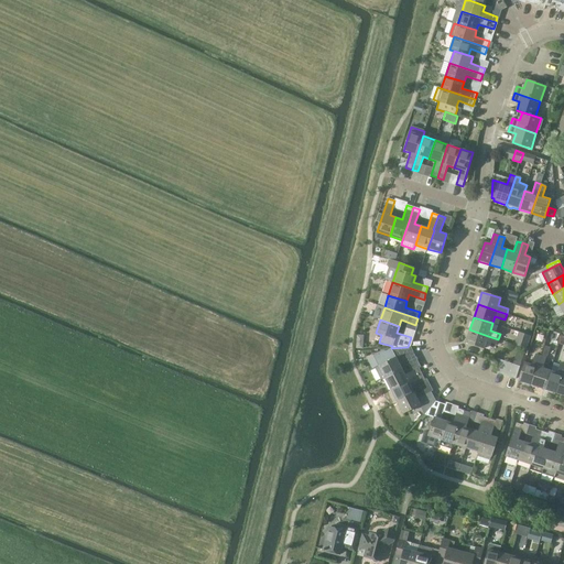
[(488,336),(469,329),(465,343),(484,348),(487,340),(497,345),(498,339),(488,336)]
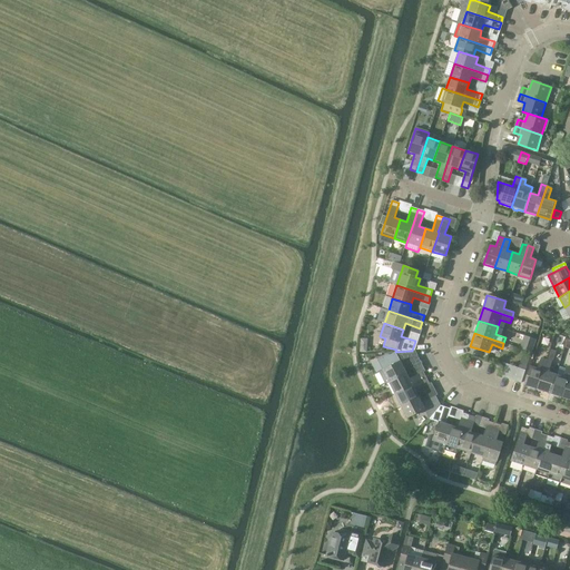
[(526,336),(521,349),(533,353),(538,341),(526,336)]
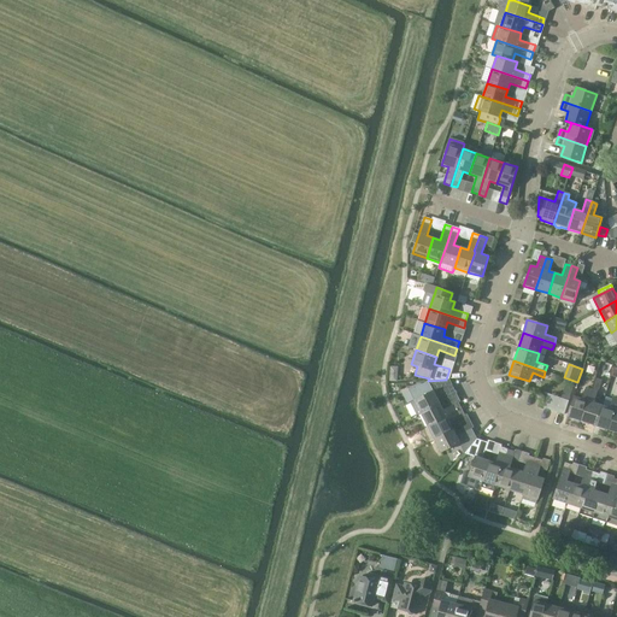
[(415,400),(421,413),(440,405),(436,398),(452,391),(446,380),(428,381),(430,386),(424,388),(422,385),(419,385),(411,388),(413,393),(417,399),(415,400)]
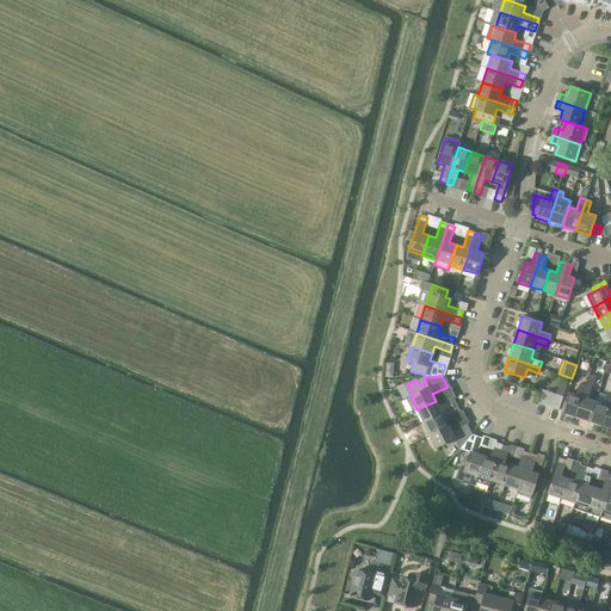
[(561,413),(575,418),(582,397),(585,386),(580,384),(576,395),(568,393),(561,413)]
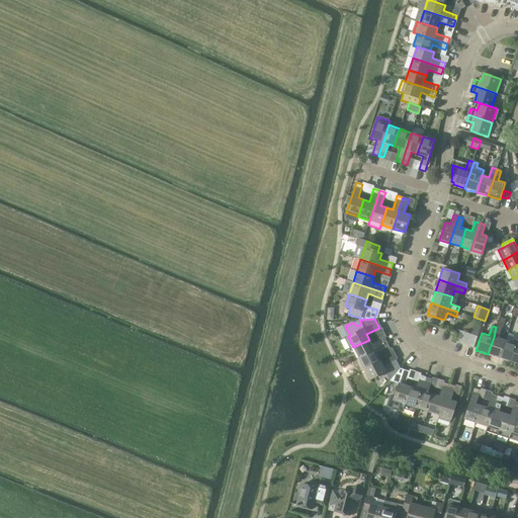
[(488,354),(500,357),(505,340),(498,338),(501,329),(496,327),(494,337),(488,354)]
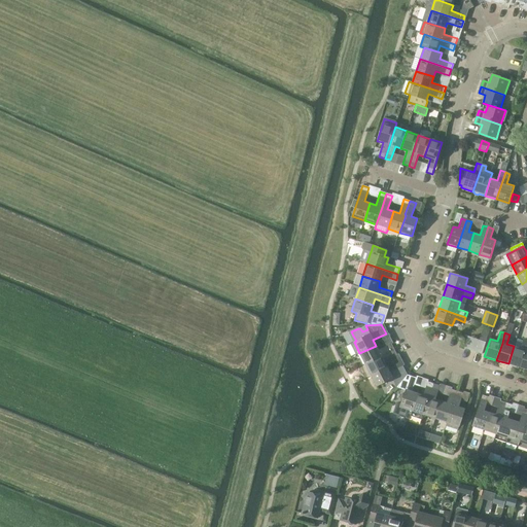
[(464,348),(469,350),(473,338),(468,337),(464,348)]
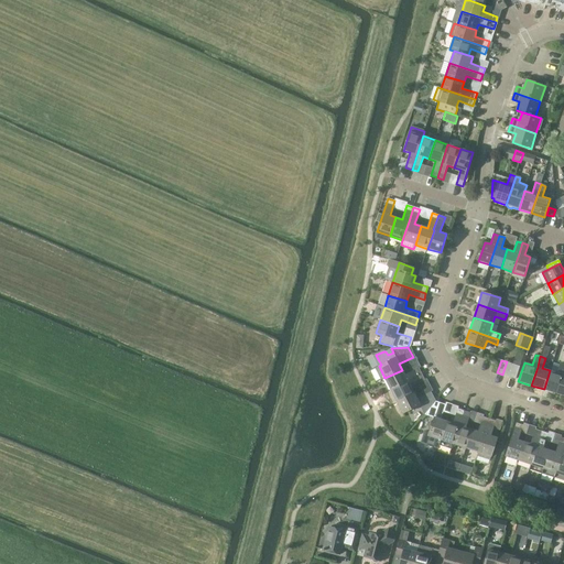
[(502,375),(509,377),(513,364),(507,361),(502,375)]
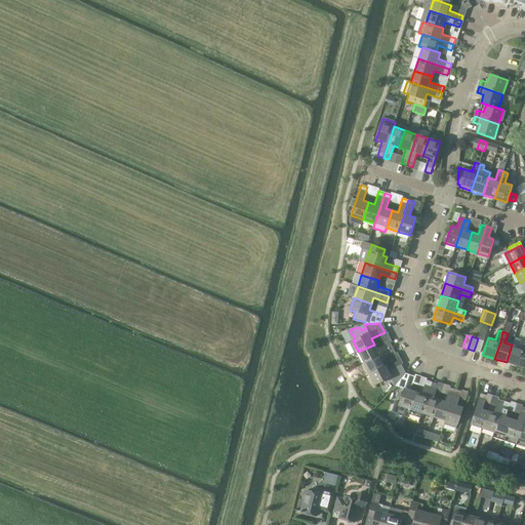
[(507,362),(518,366),(523,349),(524,342),(524,338),(522,337),(519,348),(512,345),(507,362)]
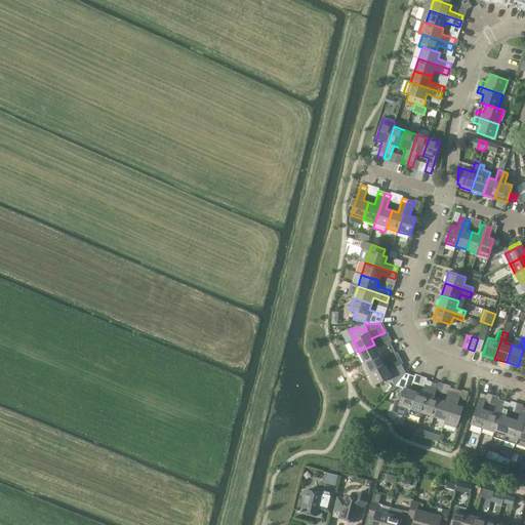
[(478,338),(474,351),(480,353),(484,340),(478,338)]
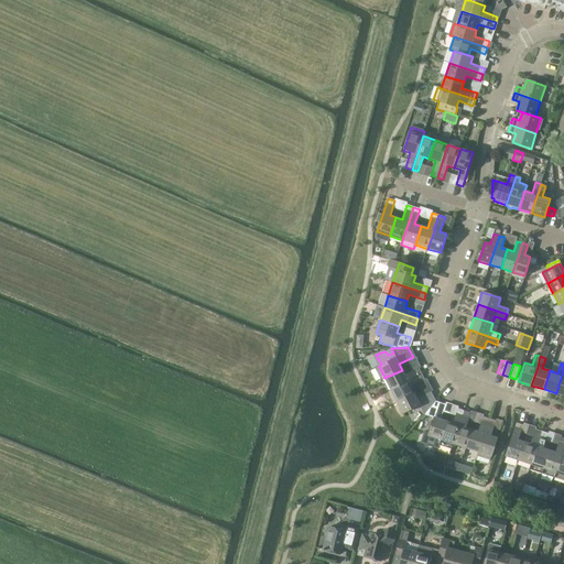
[(384,378),(391,390),(422,373),(419,368),(405,376),(402,370),(384,378)]
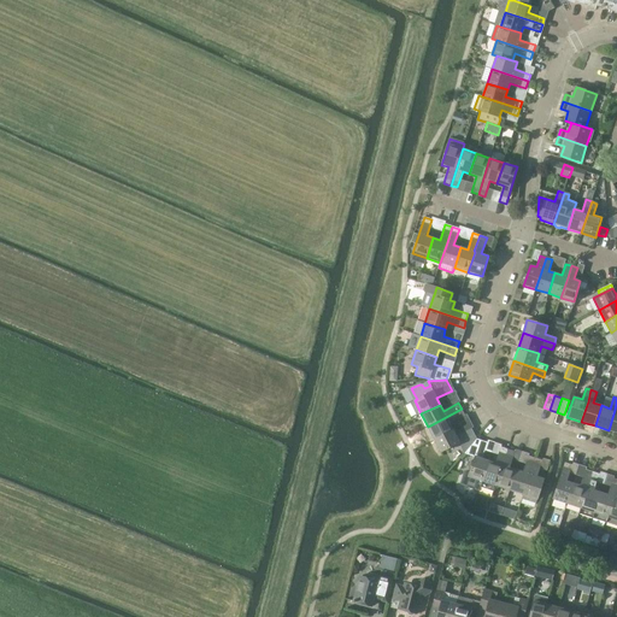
[(430,441),(434,440),(453,430),(450,423),(465,416),(462,409),(428,427),(423,429),(430,441)]
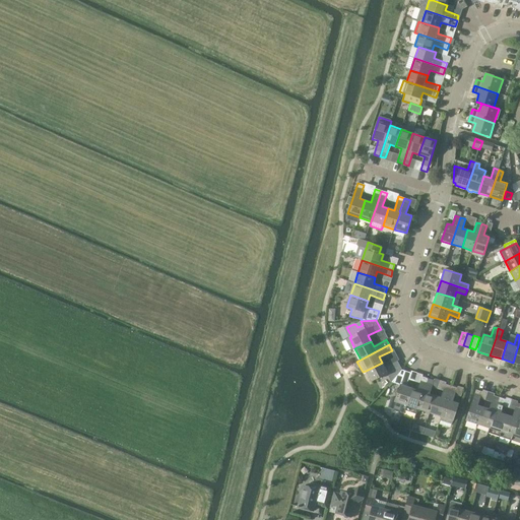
[(387,374),(391,383),(402,370),(397,361),(385,368),(382,363),(366,371),(372,382),(387,374)]
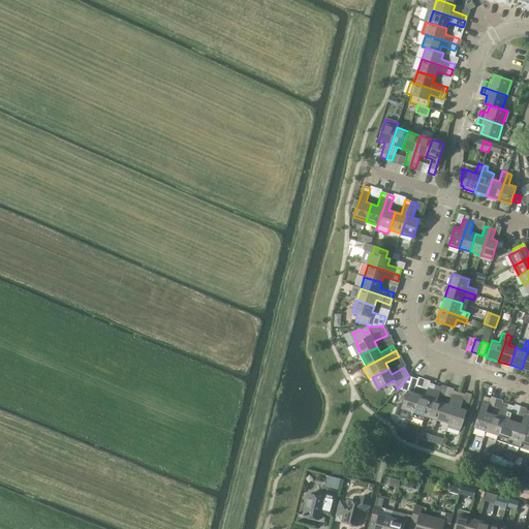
[(405,413),(412,415),(418,395),(413,394),(417,379),(409,376),(398,390),(407,392),(401,409),(402,411),(403,412),(405,413)]
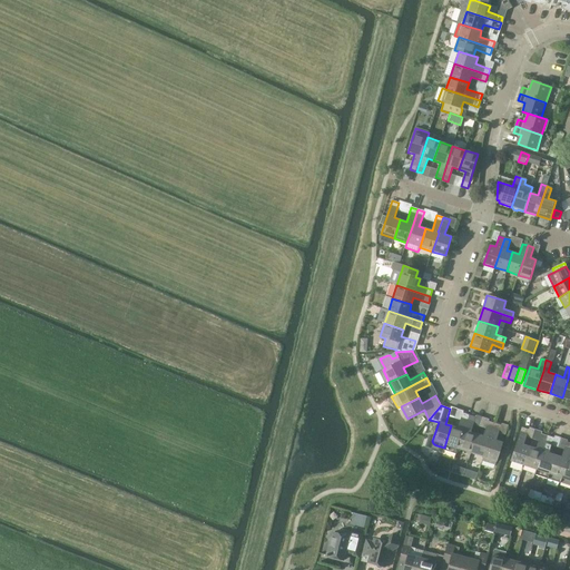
[(445,445),(458,449),(469,415),(463,413),(458,428),(451,425),(444,448),(444,449),(445,445)]
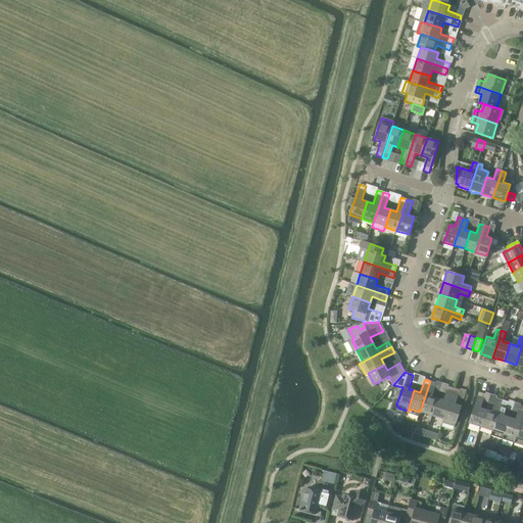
[(420,412),(431,416),(437,398),(432,396),(436,383),(430,381),(420,412)]
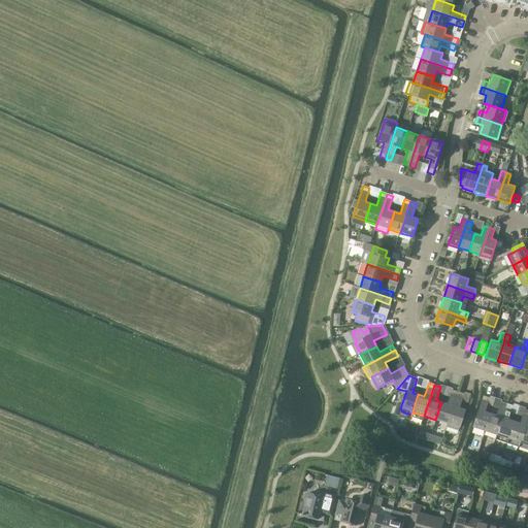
[(435,420),(448,424),(458,392),(453,391),(448,404),(441,402),(435,420)]
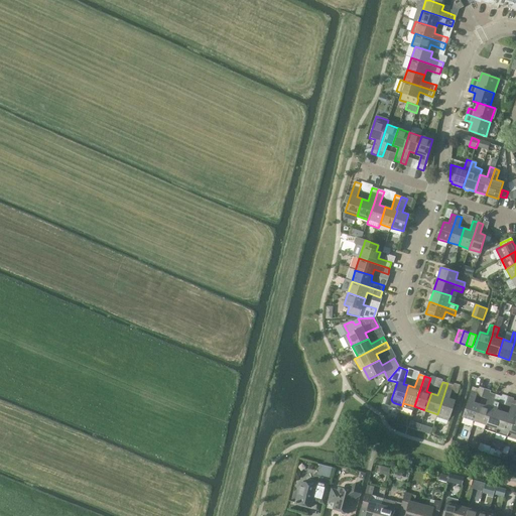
[(447,383),(437,414),(436,417),(448,421),(456,401),(449,399),(454,385),(447,383)]
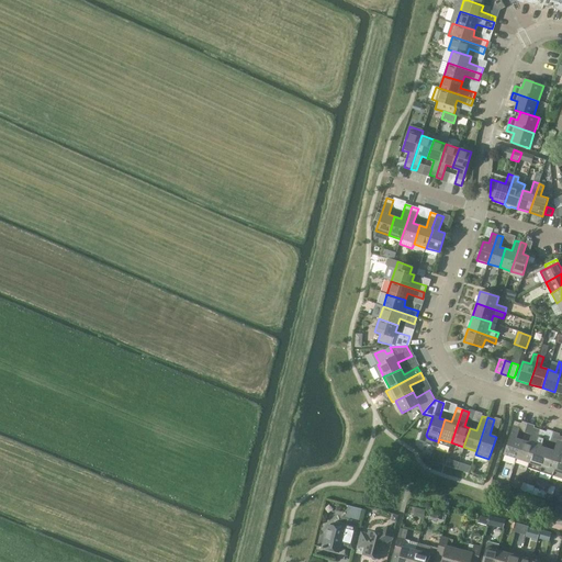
[(504,454),(516,459),(523,440),(516,438),(521,424),(515,422),(504,454)]
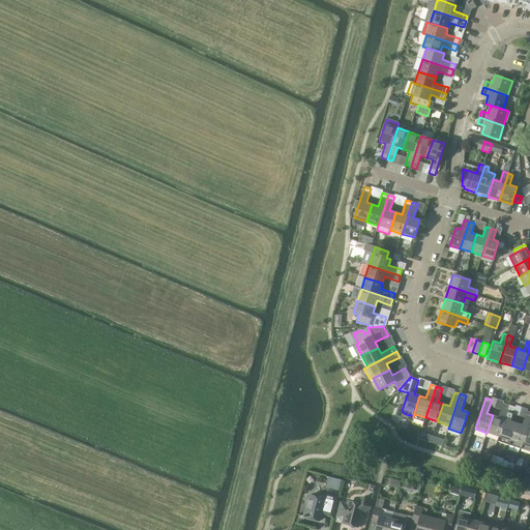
[(487,433),(499,437),(509,406),(503,404),(499,417),(493,415),(487,433)]
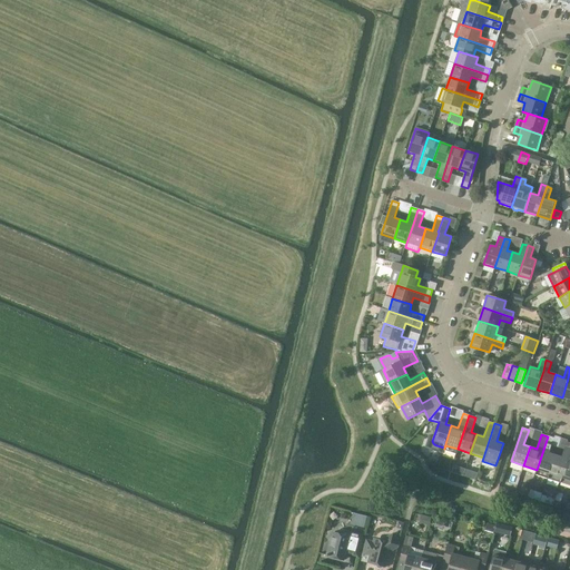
[(536,474),(548,479),(556,455),(549,453),(553,439),(548,436),(537,470),(536,474)]
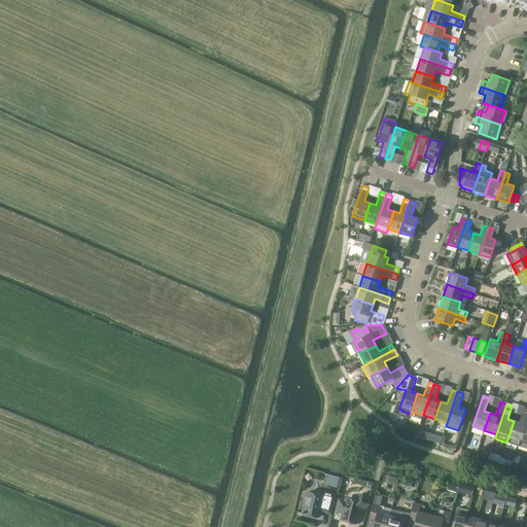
[(506,443),(518,446),(526,418),(526,410),(524,409),(520,423),(514,421),(506,443)]
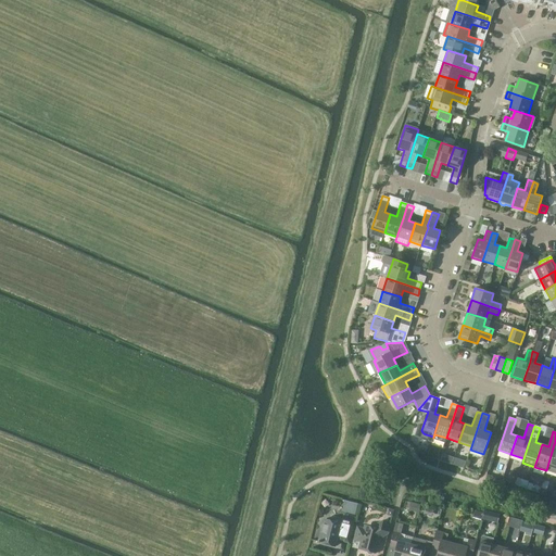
[(555,441),(546,470),(555,474),(555,441)]
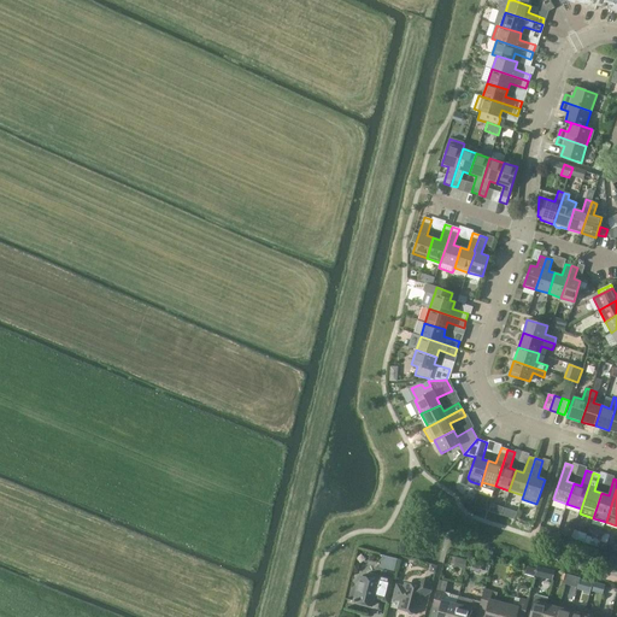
[(358,583),(353,601),(371,606),(374,597),(388,600),(394,580),(374,575),(371,576),(370,579),(368,579),(366,576),(362,575),(358,577),(357,582),(358,583)]
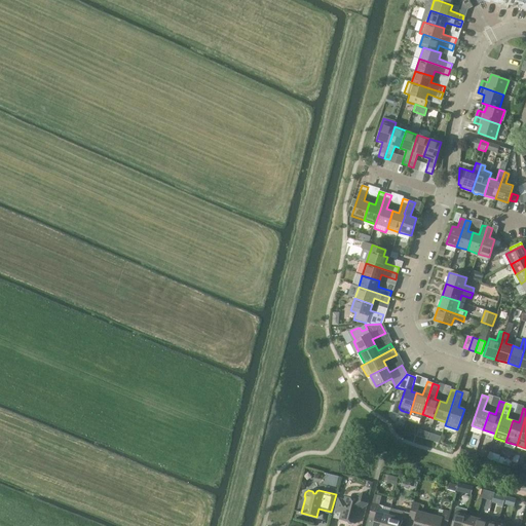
[(359,510),(367,505),(368,501),(364,493),(361,493),(354,496),(354,499),(345,496),(344,499),(338,498),(334,512),(341,513),(339,520),(355,524),(359,510)]
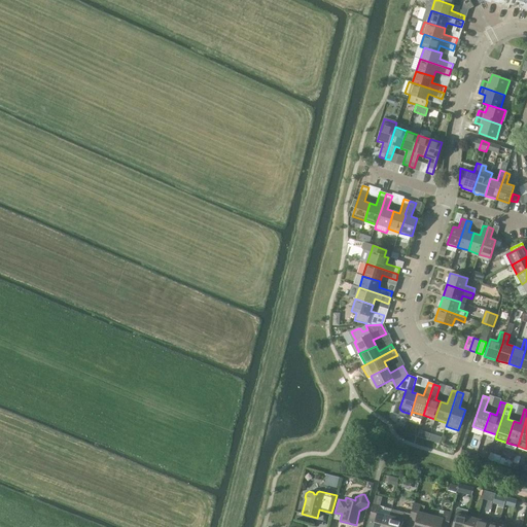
[(373,526),(386,526),(390,517),(382,515),(384,507),(380,506),(382,497),(375,495),(370,517),(376,519),(373,526)]
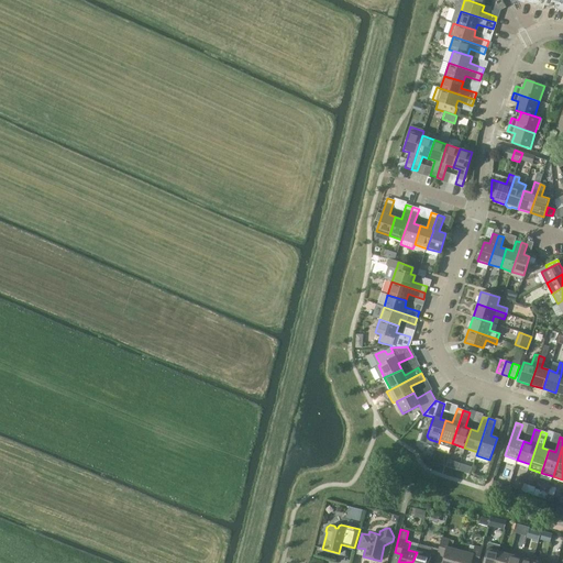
[(442,562),(456,562),(460,551),(451,549),(453,541),(441,538),(439,549),(438,552),(444,554),(442,562)]
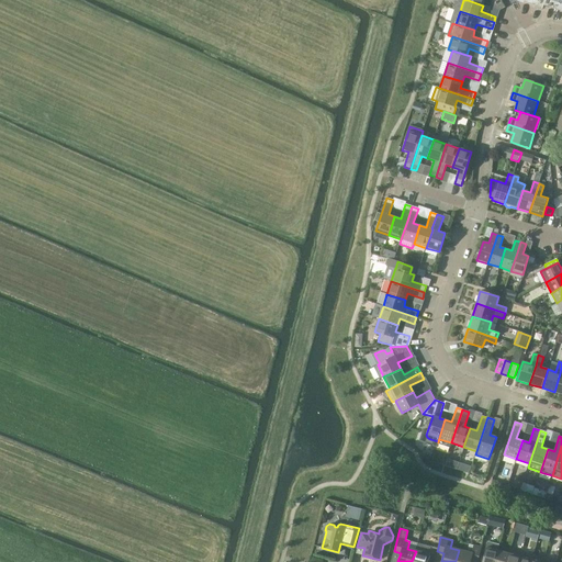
[(481,561),(494,561),(497,550),(498,544),(487,542),(481,561)]
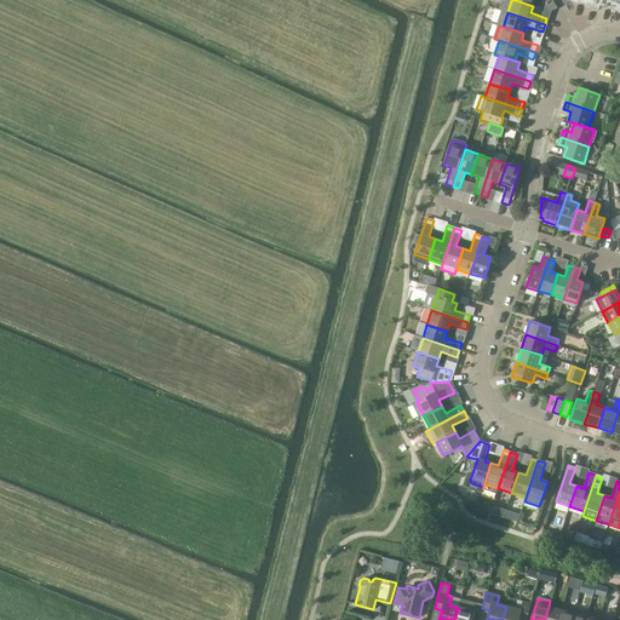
[(480,619),(482,608),(483,604),(460,600),(459,608),(454,619),(470,619),(471,618),(480,619)]
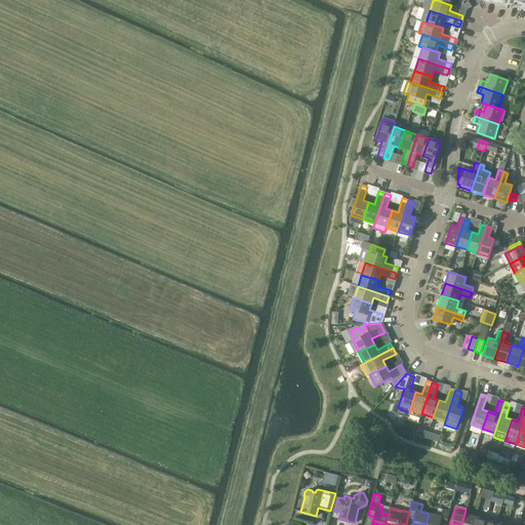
[(429,514),(426,524),(439,524),(439,523),(446,524),(449,511),(438,509),(436,516),(429,514)]
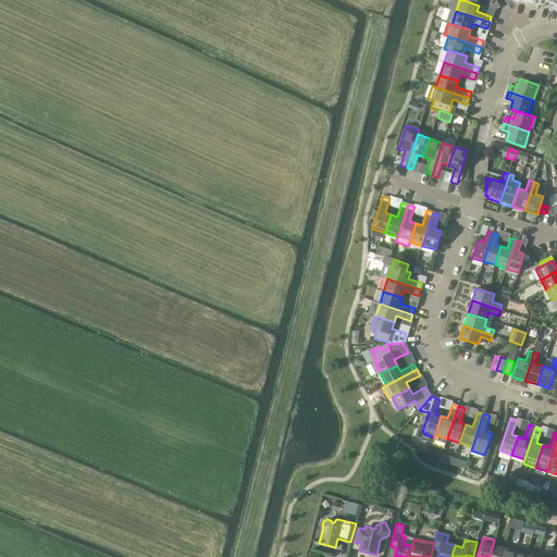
[(490,556),(502,556),(506,544),(505,544),(504,548),(493,545),(490,556)]
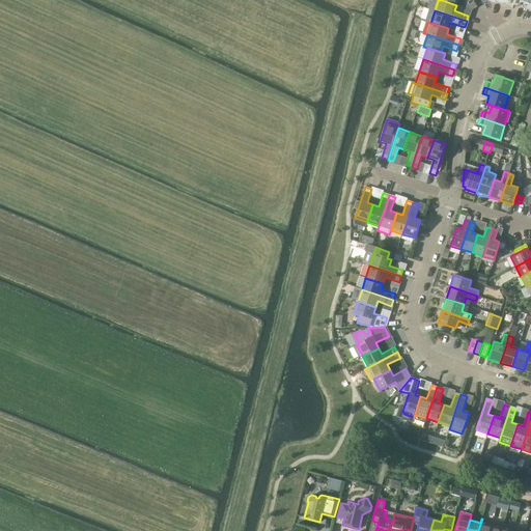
[(478,530),(490,530),(493,522),(482,519),(478,530)]
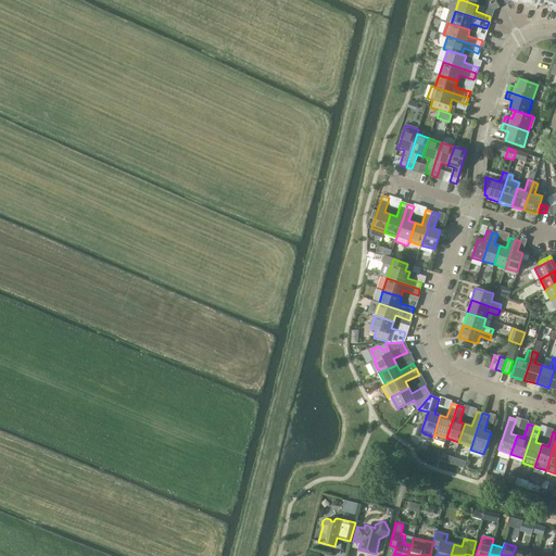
[(513,555),(525,555),(527,548),(516,546),(513,555)]
